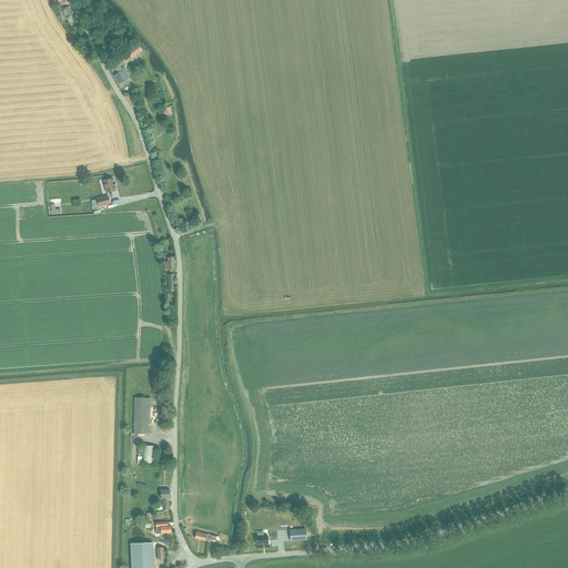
[(63,10),(59,12),(60,16),(62,20),(67,18),(69,21),(73,20),(71,16),(73,16),(70,7),(63,9),(63,10)]
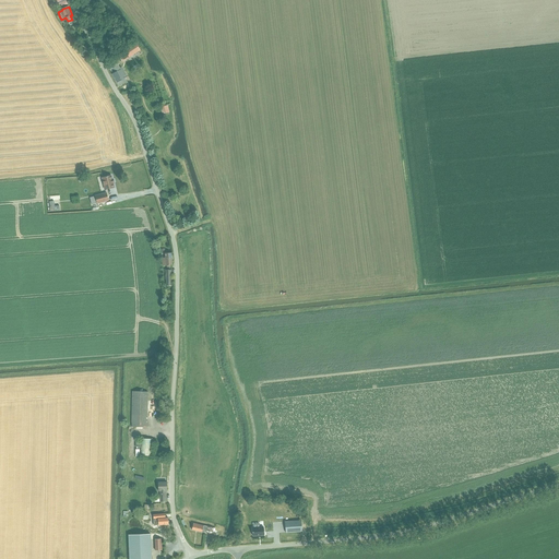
[(137,45),(119,57),(121,60),(122,60),(123,60),(127,57),(133,52),(134,54),(138,52),(140,50),(137,45)]
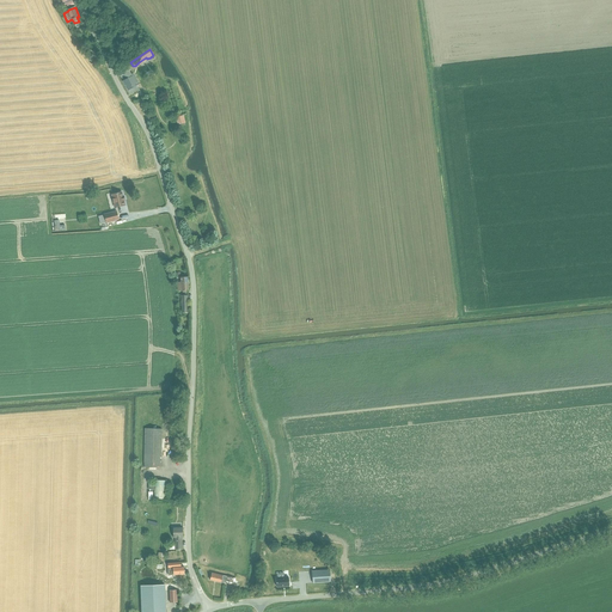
[(122,75),(121,77),(123,81),(122,81),(126,86),(128,91),(130,95),(134,92),(139,90),(138,87),(138,86),(136,86),(140,84),(139,84),(134,77),(134,75),(133,75),(132,74),(129,69),(124,72),(124,73),(122,75)]
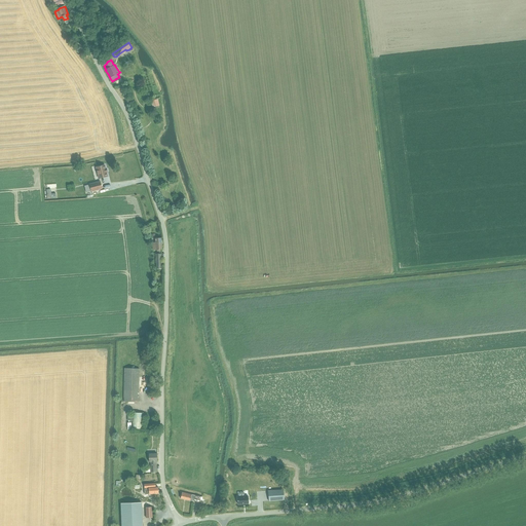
[(106,168),(105,165),(96,167),(99,179),(107,177),(106,173),(107,173),(106,168)]
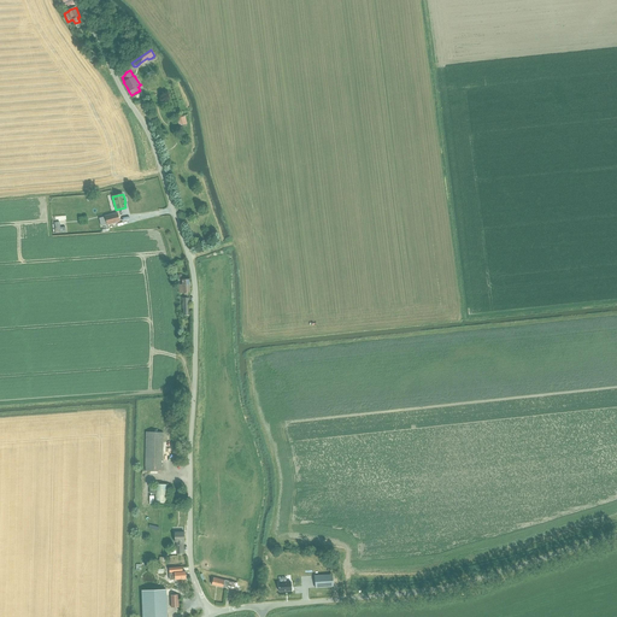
[(105,217),(99,218),(100,225),(107,224),(119,221),(118,213),(105,217)]
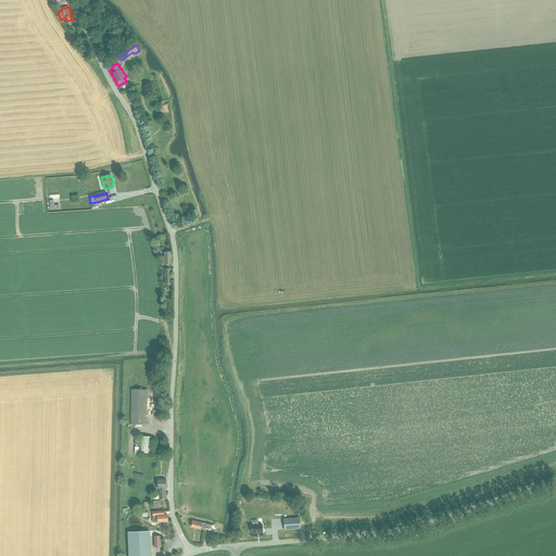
[(54,200),(49,201),(50,211),(60,210),(60,205),(54,205),(54,200)]
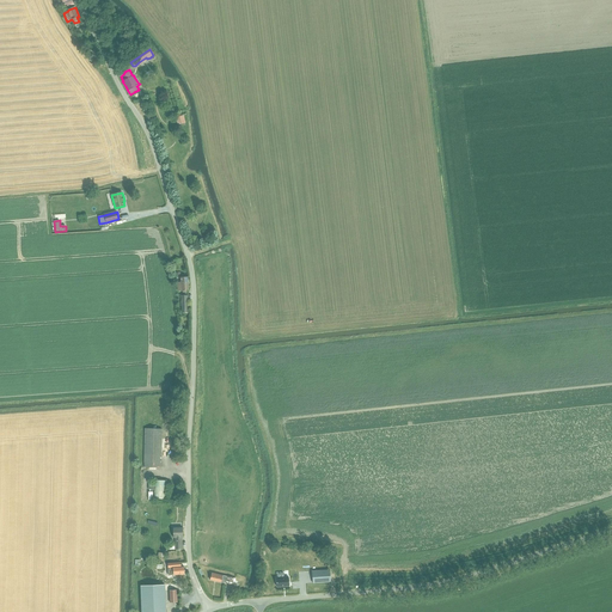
[(189,291),(188,277),(181,277),(182,282),(178,282),(178,291),(189,291)]
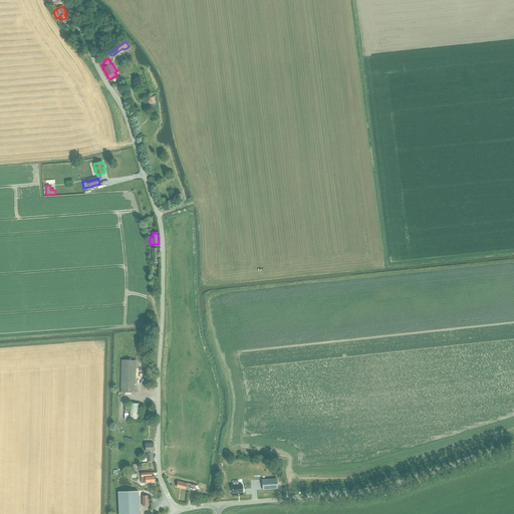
[(136,393),(136,360),(121,359),(120,393),(136,393)]
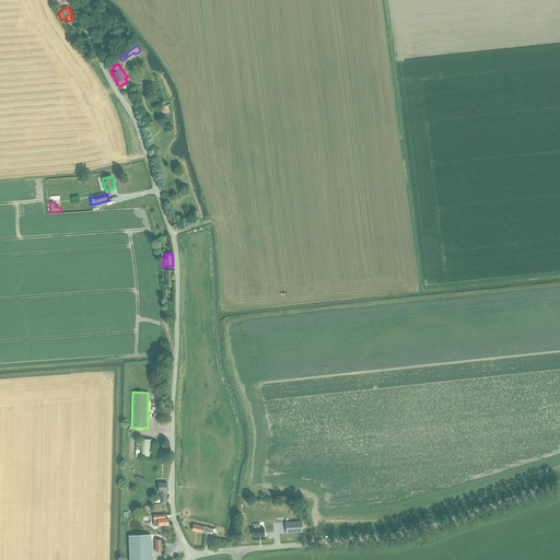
[(136,442),(136,447),(140,447),(140,456),(153,456),(153,440),(140,440),(140,442),(136,442)]
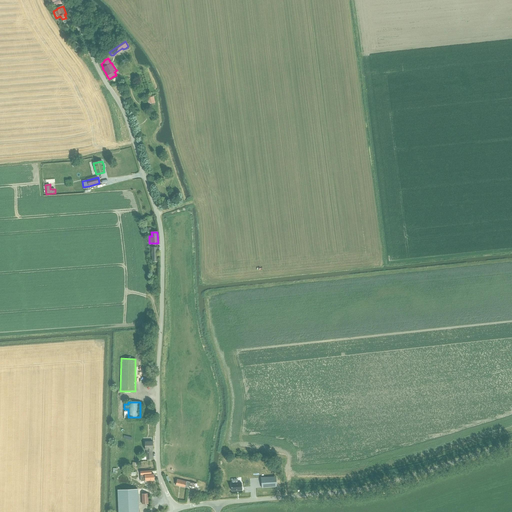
[(147,450),(147,459),(152,459),(152,450),(153,450),(152,442),(144,442),(145,450),(147,450)]
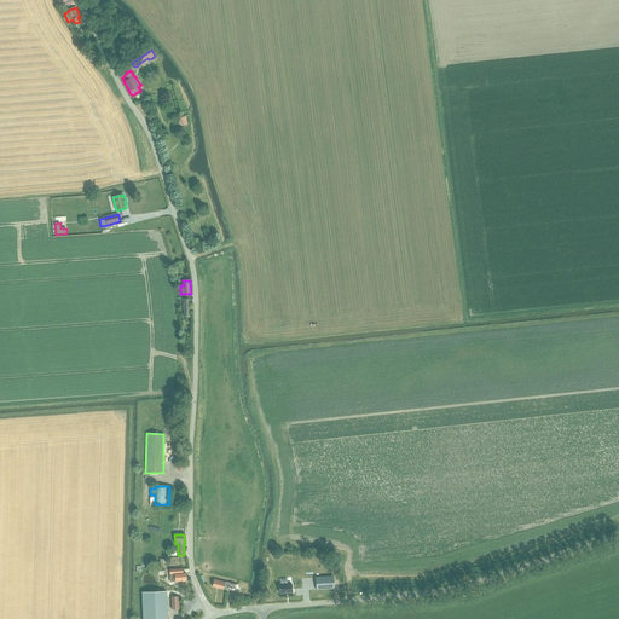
[(186,580),(186,574),(184,574),(183,570),(171,571),(172,582),(186,580)]
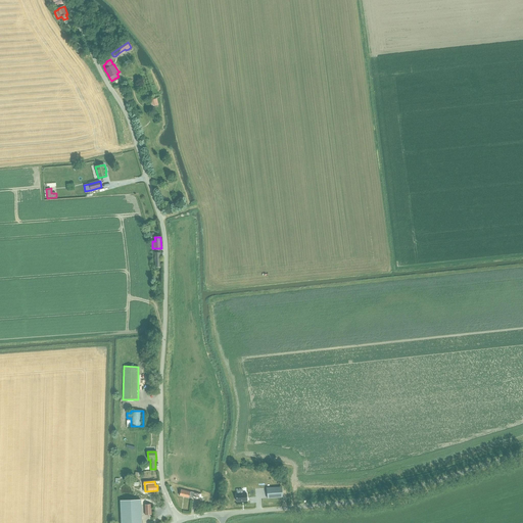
[(282,487),(267,488),(268,498),(283,497),(282,487)]
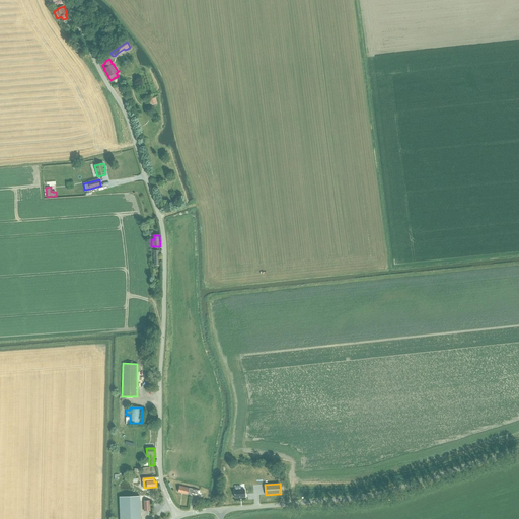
[(179,486),(177,493),(178,493),(188,495),(189,494),(192,495),(192,496),(193,496),(199,497),(200,491),(198,490),(179,486)]
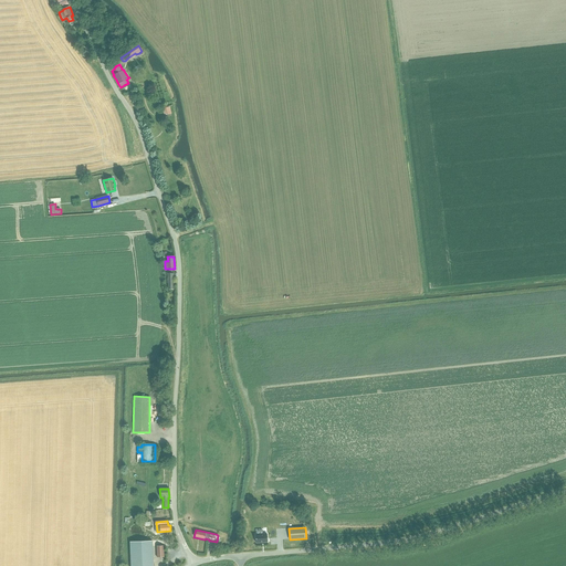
[(153,565),(153,541),(130,542),(130,563),(130,565),(153,565)]
